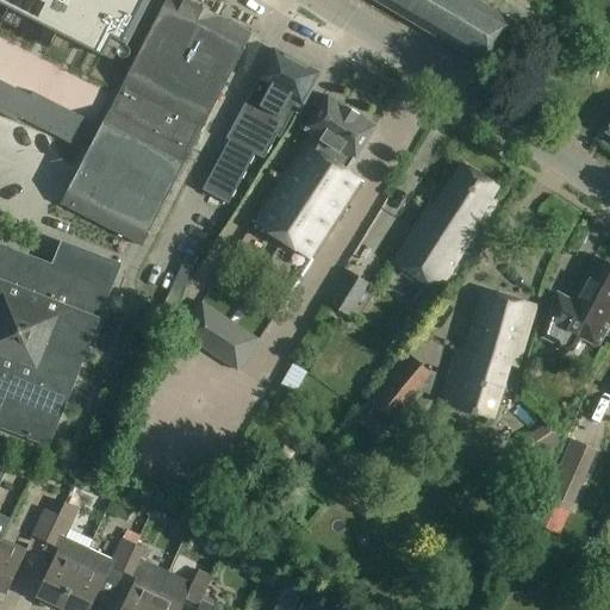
[(6,0),(95,44),(101,33),(126,45),(149,0),(6,0)]
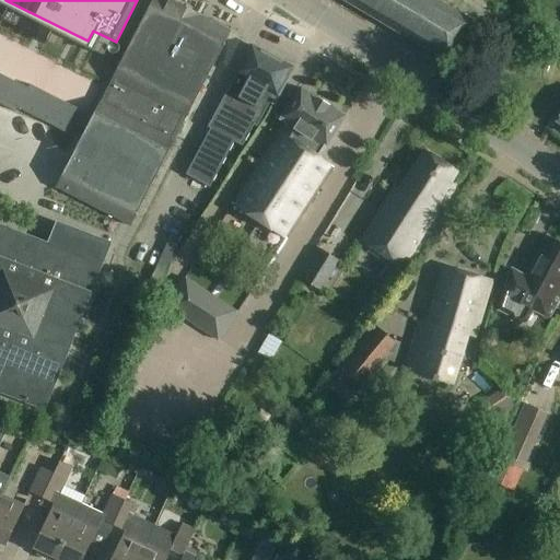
[(161,0),(158,0),(63,183),(58,194),(132,232),(233,37),(230,35),(232,32),(216,24),(214,27),(161,0)]
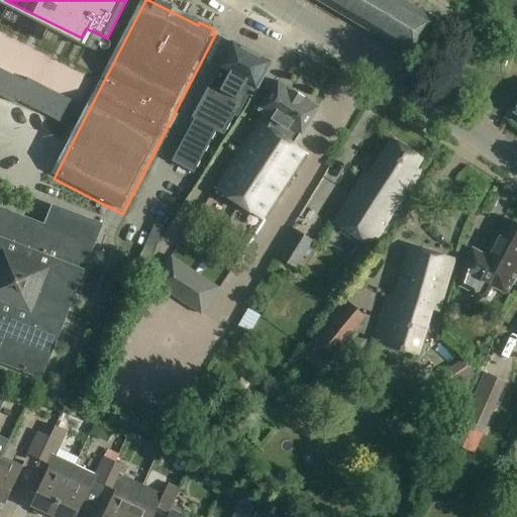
[(316,0),(416,61),(439,22),(402,0),(316,0)]
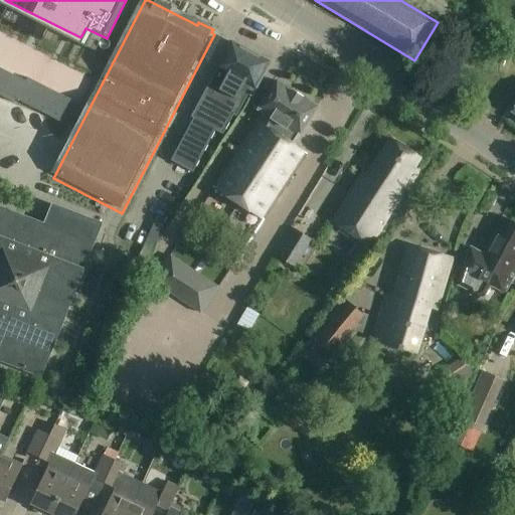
[(271,63),(232,42),(217,69),(217,70),(191,119),(194,121),(173,161),(194,173),(215,133),(221,136),(232,117),(235,118),(247,97),(251,99),(271,63)]
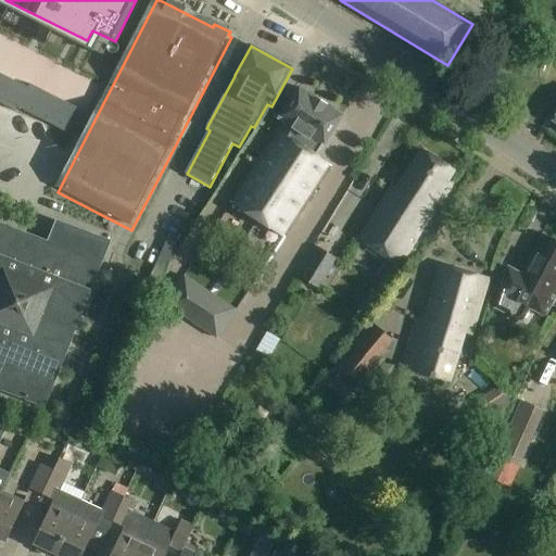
[(343,117),(310,95),(300,89),(272,131),(275,134),(232,199),(288,236),(332,168),(316,159),(343,117)]
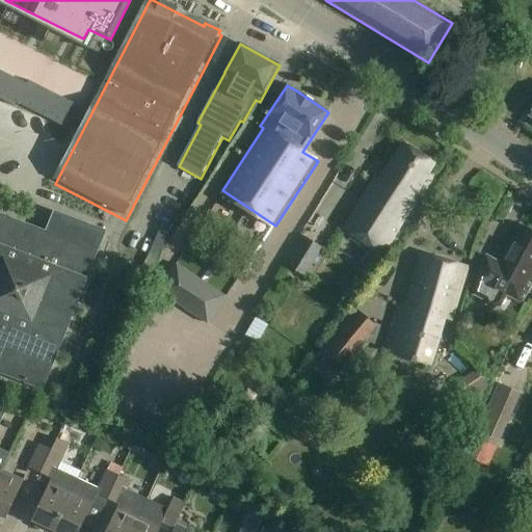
[(413,202),(435,164),(404,144),(380,183),(375,179),(342,231),(381,257),(416,204),(413,202)]
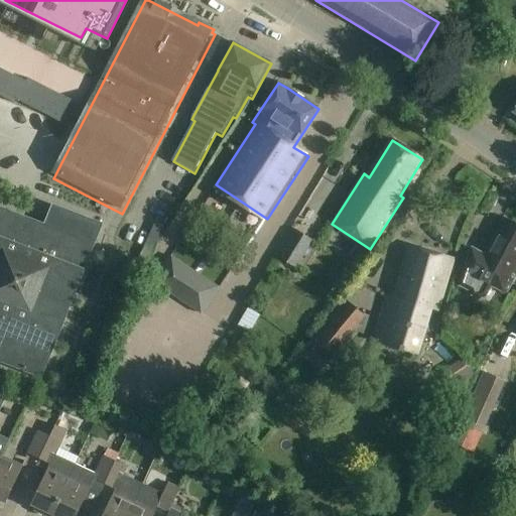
[(46,226),(0,207),(0,361),(40,378),(103,226),(54,206),(46,226)]
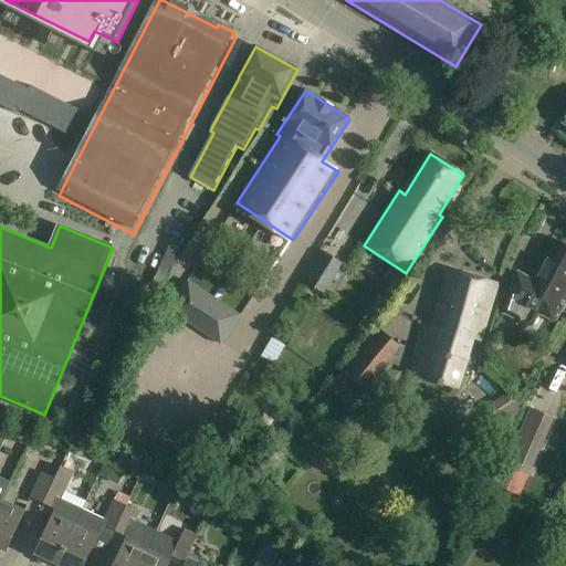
[(504,317),(525,328),(527,323),(533,326),(538,315),(556,325),(565,306),(565,249),(555,243),(540,272),(538,273),(540,274),(535,284),(522,278),(512,300),(513,301),(504,317)]
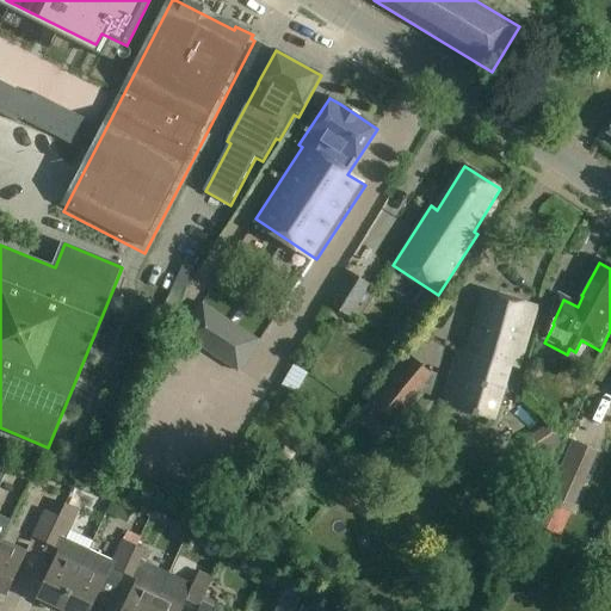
[(350,318),(371,284),(349,269),(327,302),(350,318)]
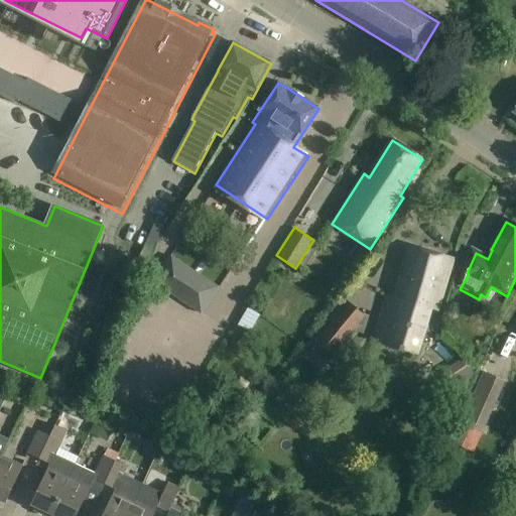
[(437,312),(454,259),(408,245),(392,297),(385,295),(371,342),(417,356),(431,310),(437,312)]
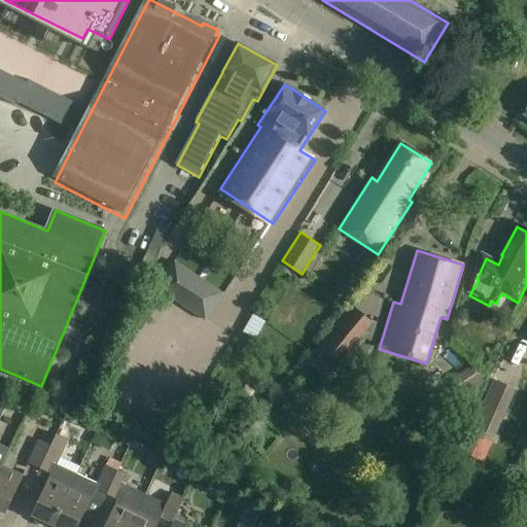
[(225,294),(173,261),(155,289),(207,322),(225,294)]
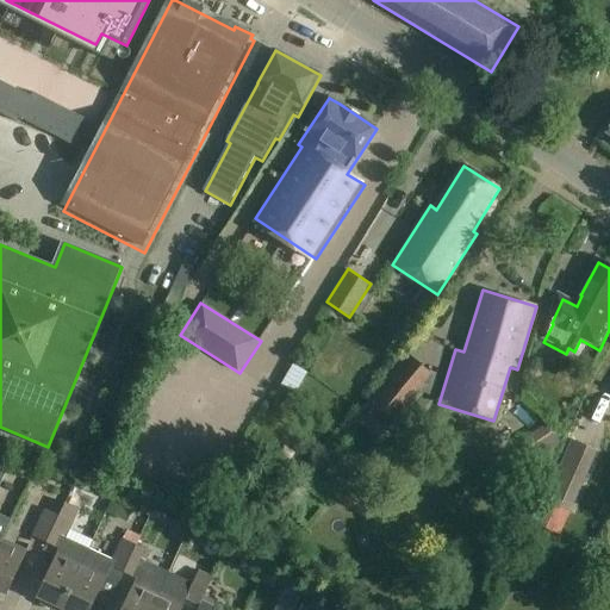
[(378,440),(433,374),(408,354),(359,412),(363,416),(358,423),(378,440)]
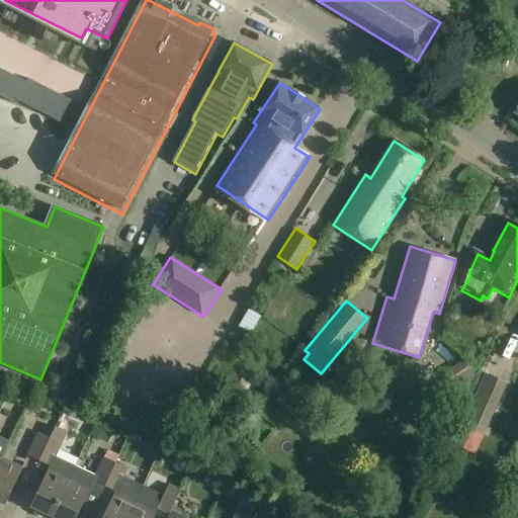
[(505,368),(517,351),(517,350),(509,344),(496,361),(505,368)]
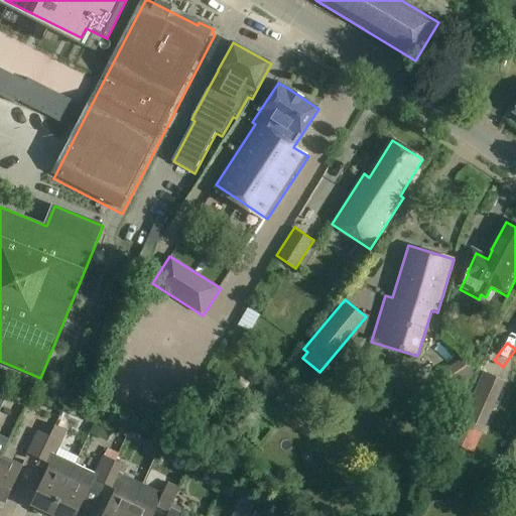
[(473,396),(463,420),(476,426),(486,402),(473,396)]
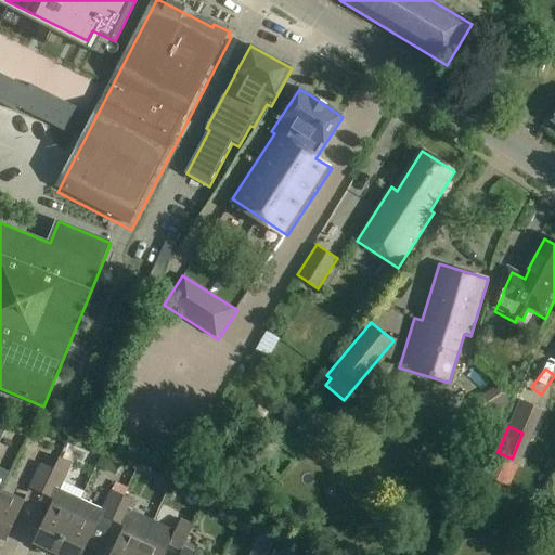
[(241,444),(247,435),(236,428),(230,437),(241,444)]
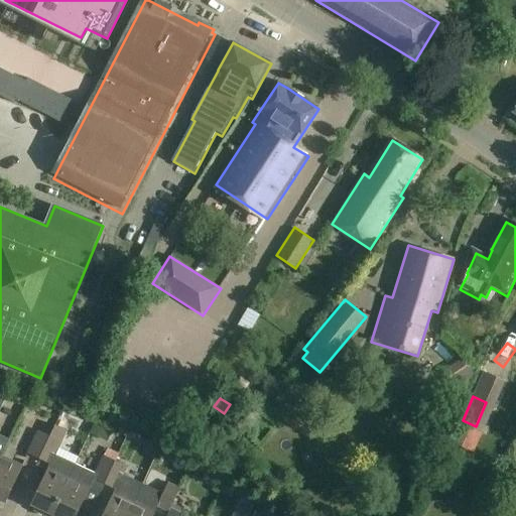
[(461,424),(453,444),(463,448),(471,428),(461,424)]
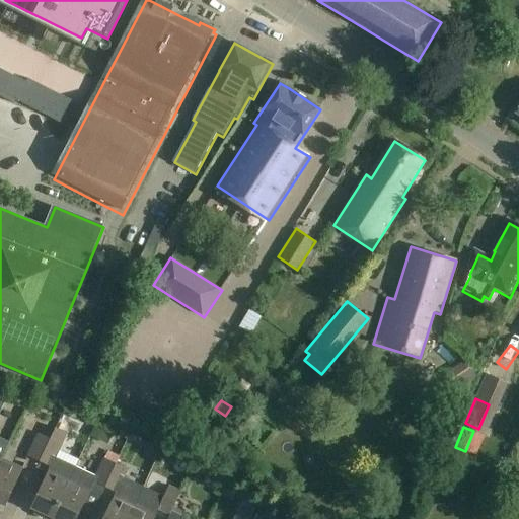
[(52,518),(75,468),(55,458),(67,434),(56,428),(40,462),(51,467),(31,509),(52,518)]
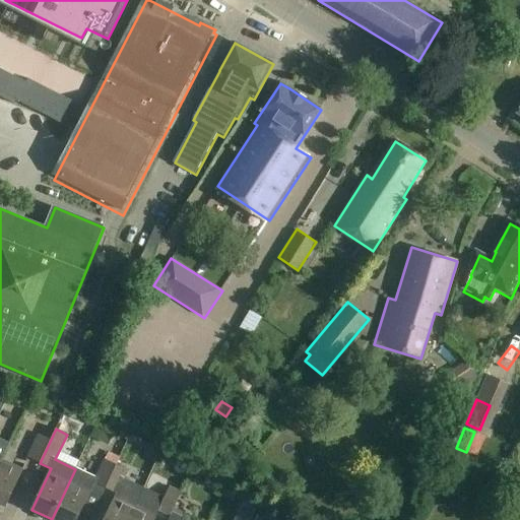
[(40,463),(50,440),(39,435),(27,458),(40,463)]
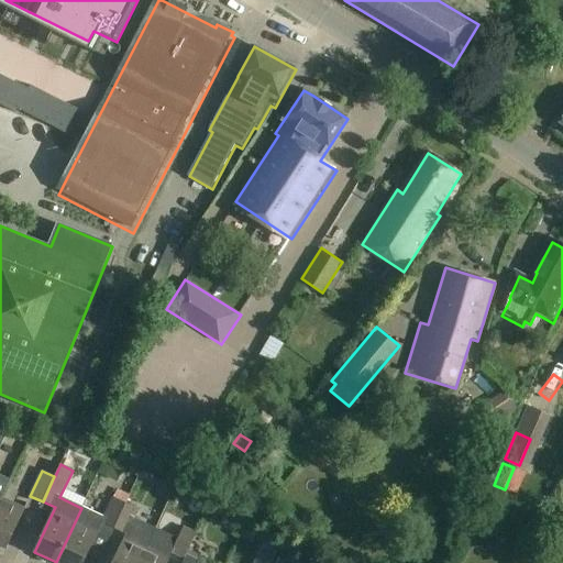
[(0,501),(2,498),(10,481),(0,475),(0,501)]
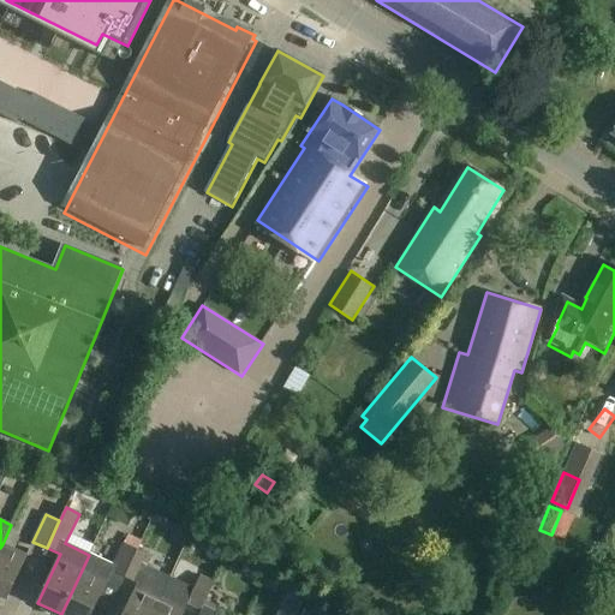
[(138,549),(141,543),(126,537),(124,543),(138,549)]
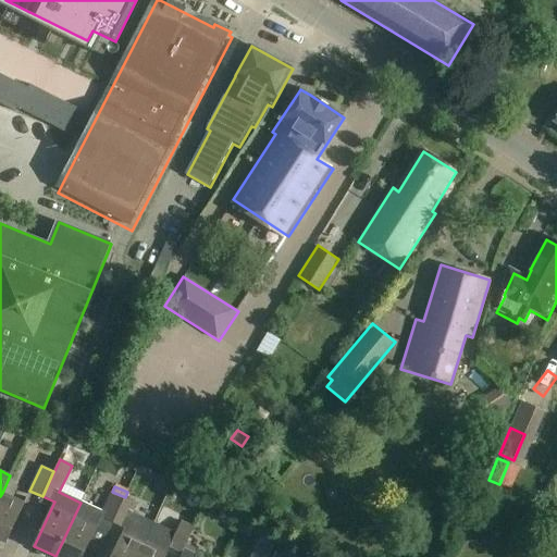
[(2,493),(0,496),(0,541),(5,544),(24,504),(2,493)]
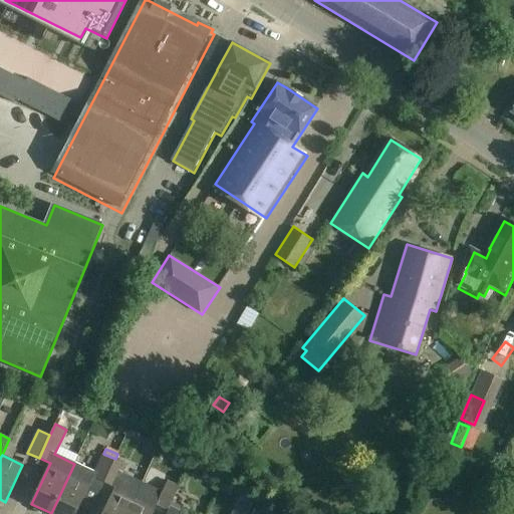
[(94,473),(92,478),(103,483),(114,460),(103,455),(94,473)]
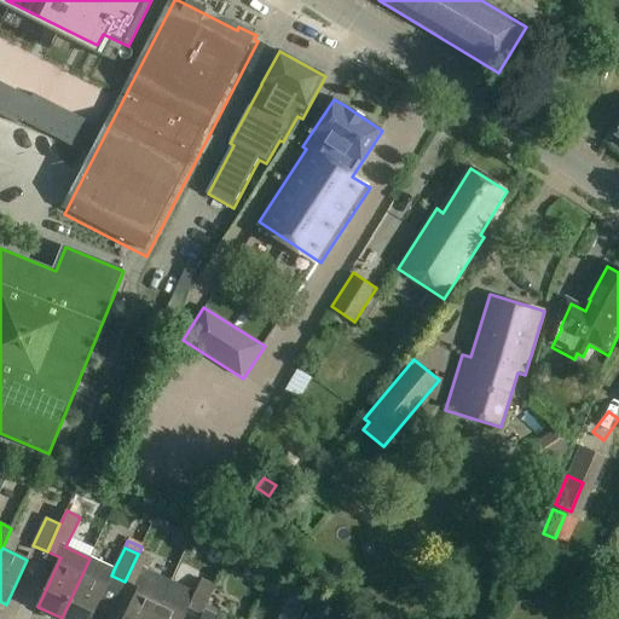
[(241,576),(249,557),(235,551),(227,570),(241,576)]
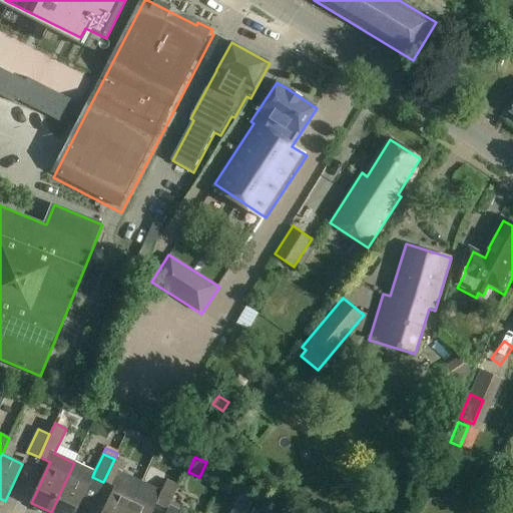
[(115,487),(122,473),(125,464),(114,459),(103,482),(115,487)]
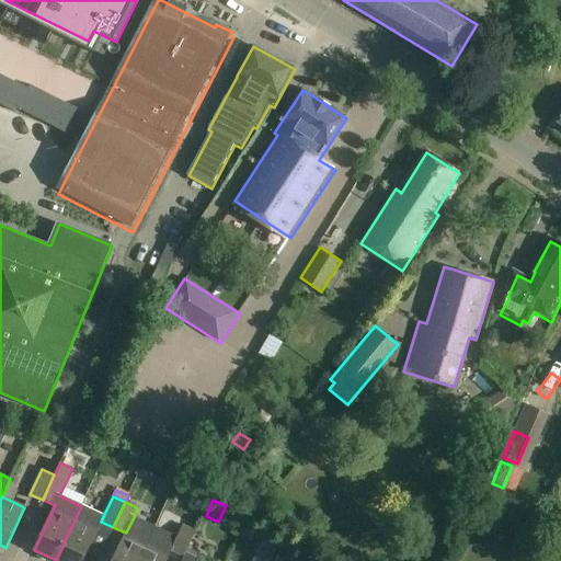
[(101,522),(103,516),(81,506),(56,560),(58,560),(82,560),(100,525),(101,522)]
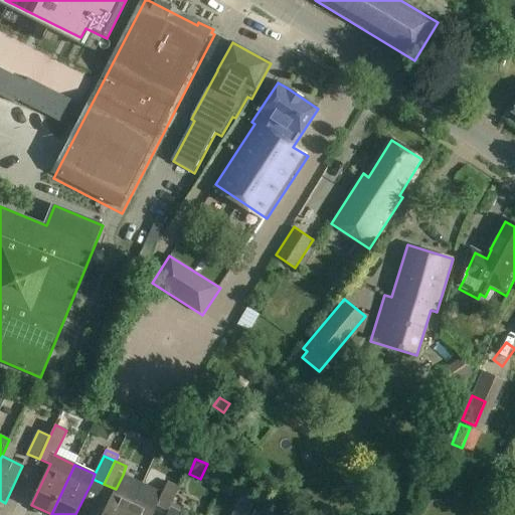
[(127,514),(142,484),(123,475),(116,489),(114,493),(103,514),(127,514)]
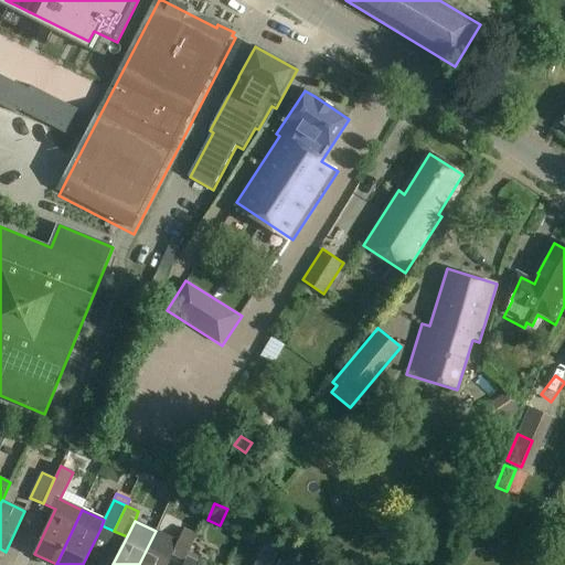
[(184,561),(187,556),(196,535),(183,530),(178,541),(172,555),(184,561)]
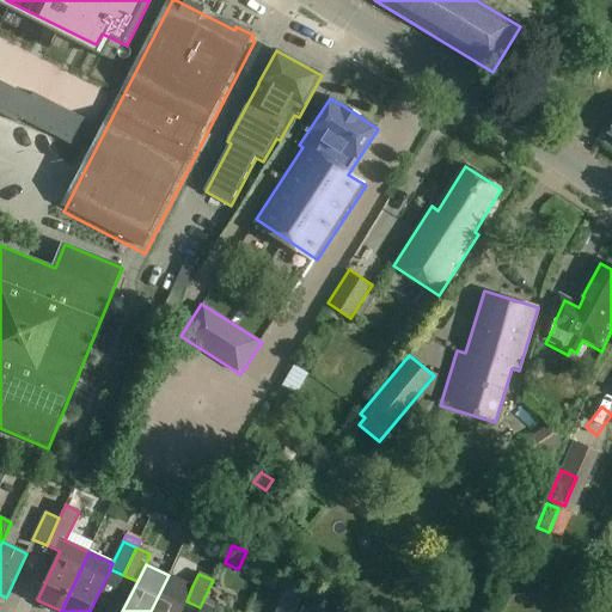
[(187,601),(193,586),(169,575),(151,611),(181,611),(187,601)]
